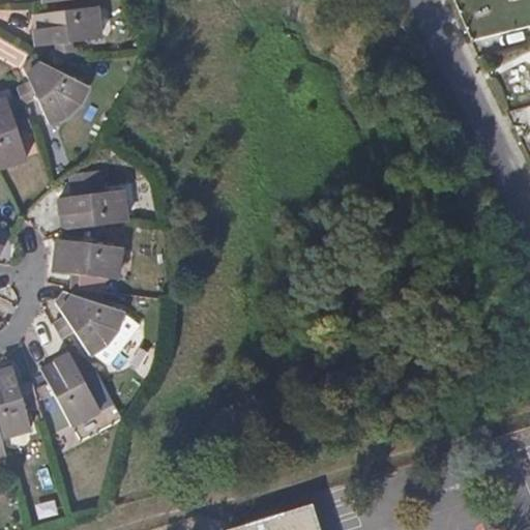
[(99,39),(96,7),(34,16),(37,46),(54,43),(56,58),(71,57),(70,42),(99,39)]
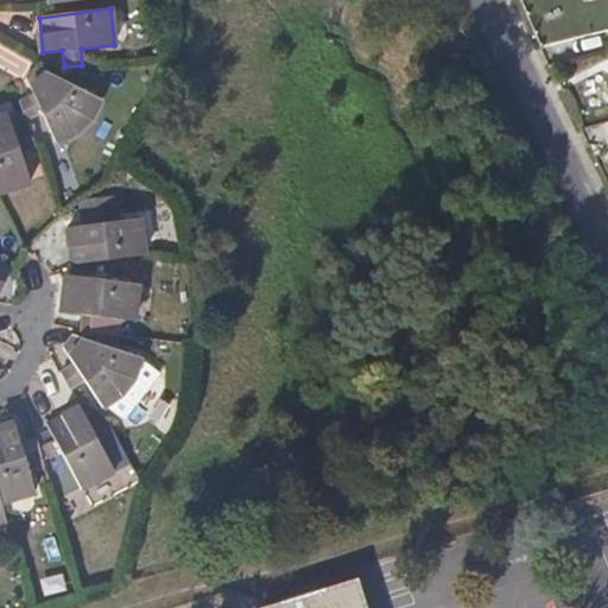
[(97,99),(37,68),(25,77),(32,95),(18,101),(24,118),(40,113),(55,141),(73,133),(87,120),(97,99)]
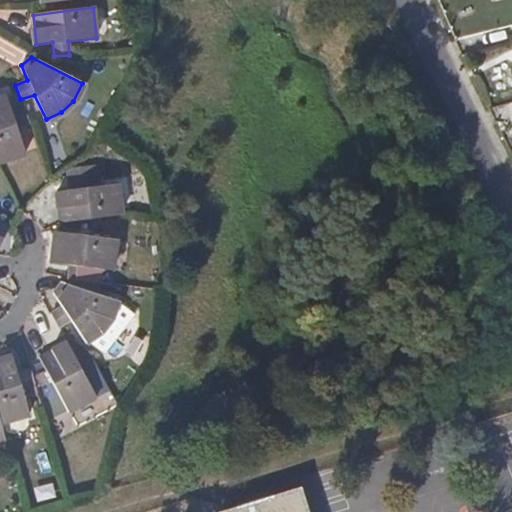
[(11,113),(4,95),(0,96),(0,161),(24,153),(15,127),(28,123),(23,109),(11,113)]
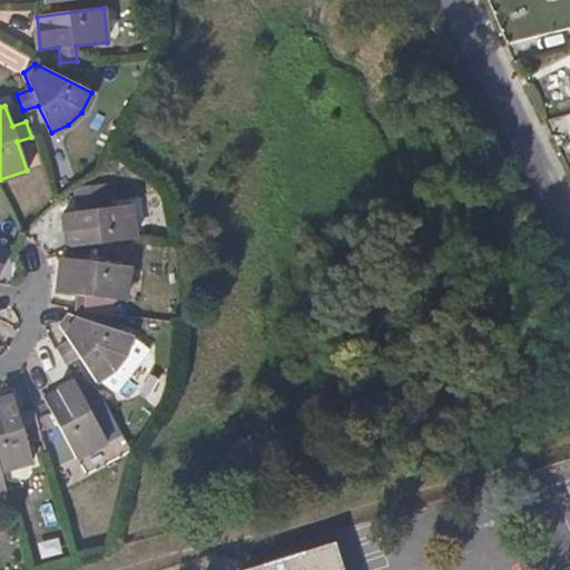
[(98,209),(96,193),(80,195),(81,212),(62,214),(67,247),(134,238),(129,206),(98,209)]
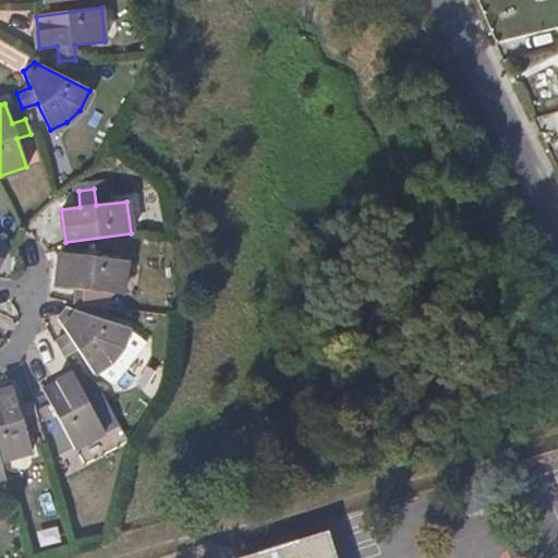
[(125,261),(61,253),(57,284),(74,288),(73,303),(89,305),(92,289),(121,293),(125,261)]
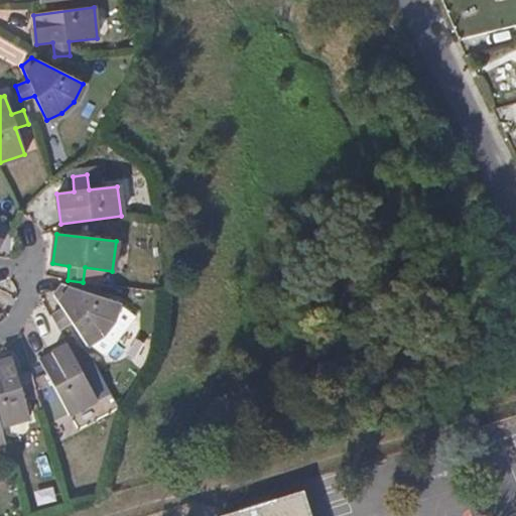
[(117,303),(61,285),(53,295),(61,308),(50,315),(57,330),(71,321),(85,345),(87,343),(97,338),(113,319),(116,305),(117,303)]
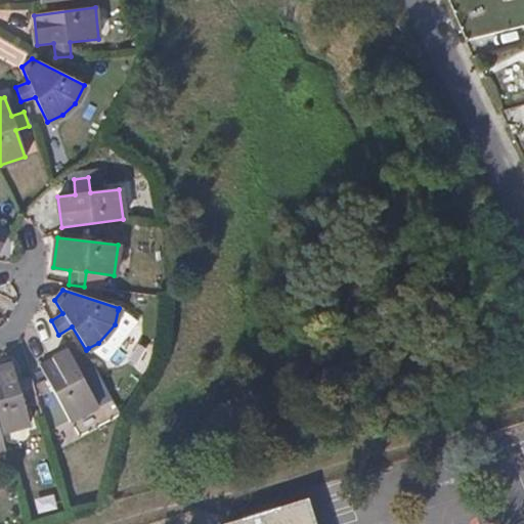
[(133,322),(118,310),(115,324),(98,343),(88,348),(103,360),(133,322)]
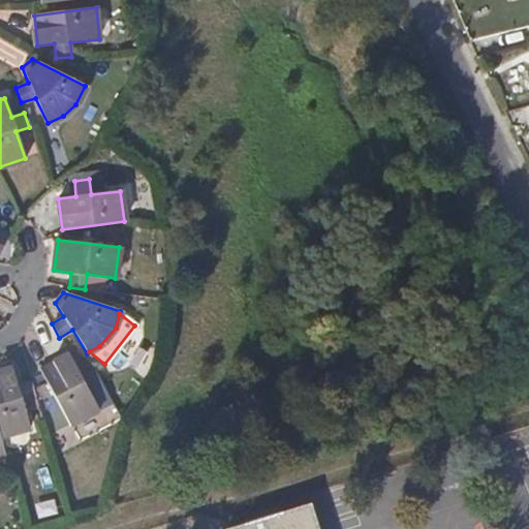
[(76,371),(68,353),(40,369),(70,424),(98,408),(85,383),(97,376),(90,364),(76,371)]
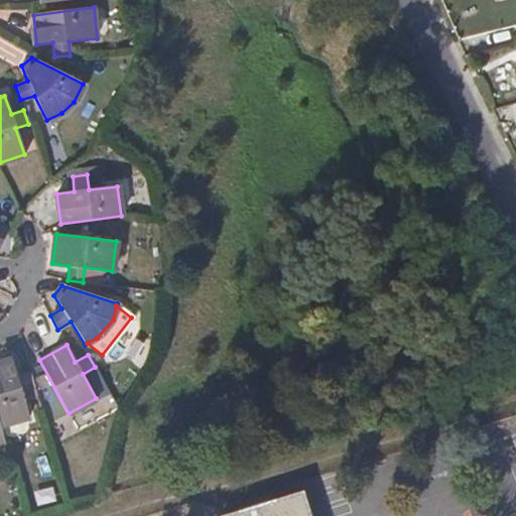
[(0,423),(28,415),(21,389),(34,385),(30,371),(17,375),(12,358),(0,361),(0,423)]
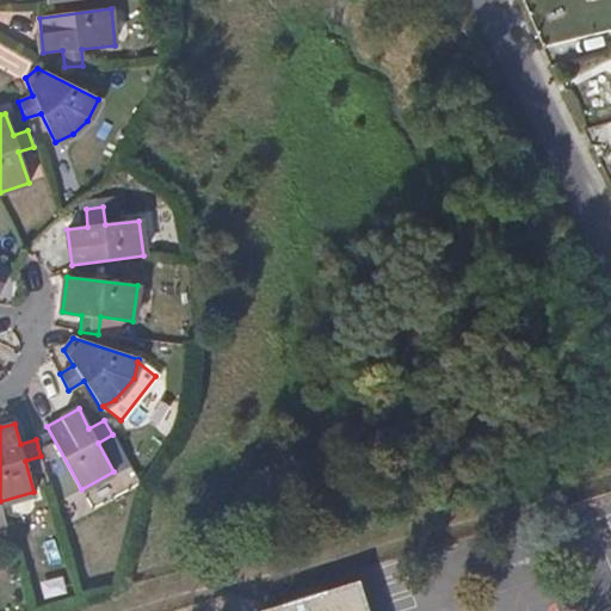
[(365,610),(358,584),(269,610),(365,610)]
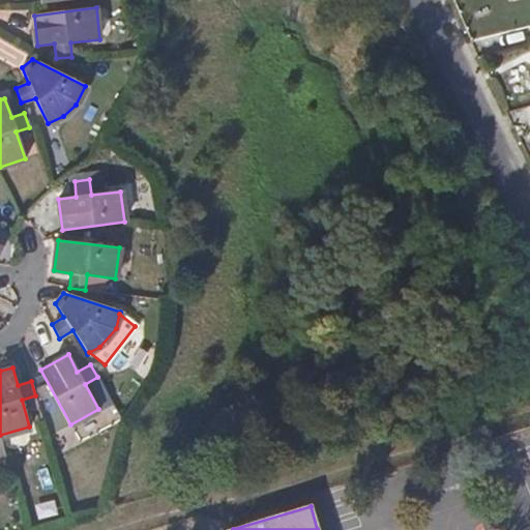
All buildings are outlined.
